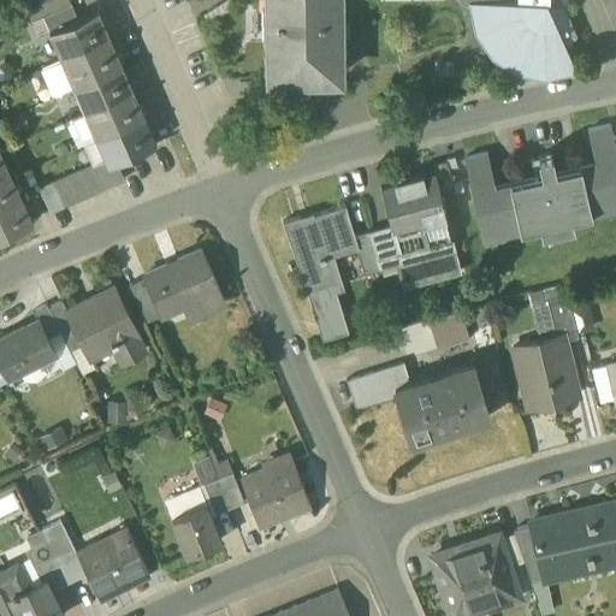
[(31,19),(42,15),(71,3),(69,0),(22,0),(30,19),(31,19)]
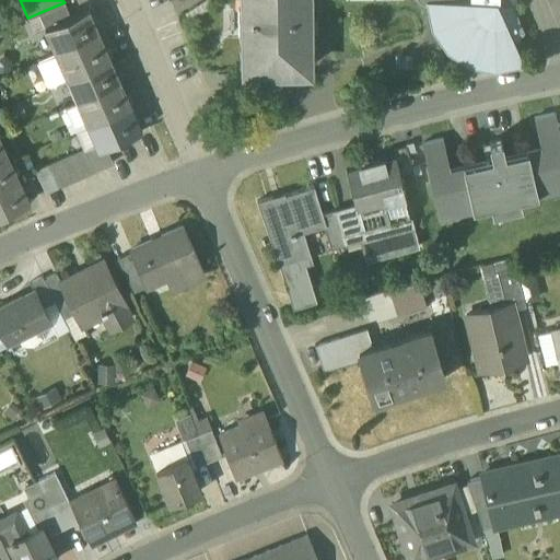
[(243,0),(244,70),(307,69),(305,0),(426,0),(430,3),(431,3),(433,3),(438,26),(451,46),(471,59),(475,51),(494,55),(517,50),(513,42),(520,31),(506,0),(243,0)]
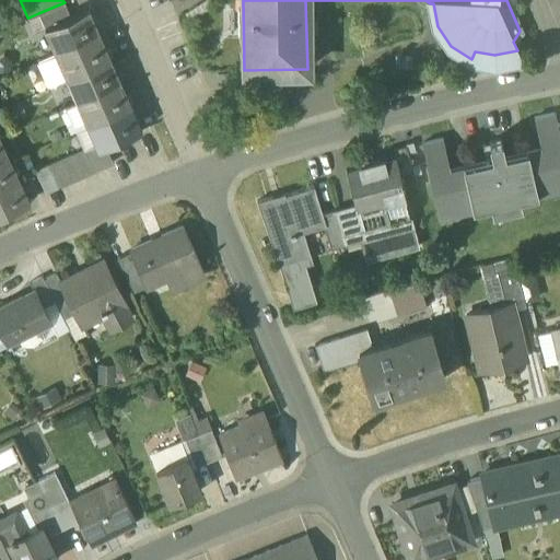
[(70,16),(65,2),(38,13),(44,27),(70,16)]
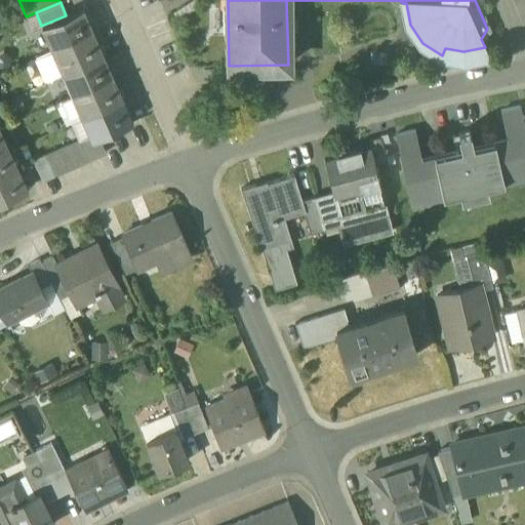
[(226,29),(225,3),(205,4),(206,30),(226,29)]
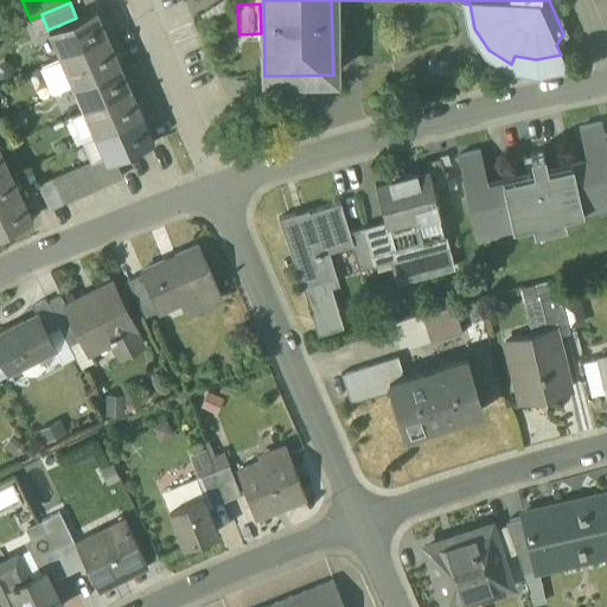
[(48,30),(59,56),(107,36),(96,10),(76,18),(48,30)]
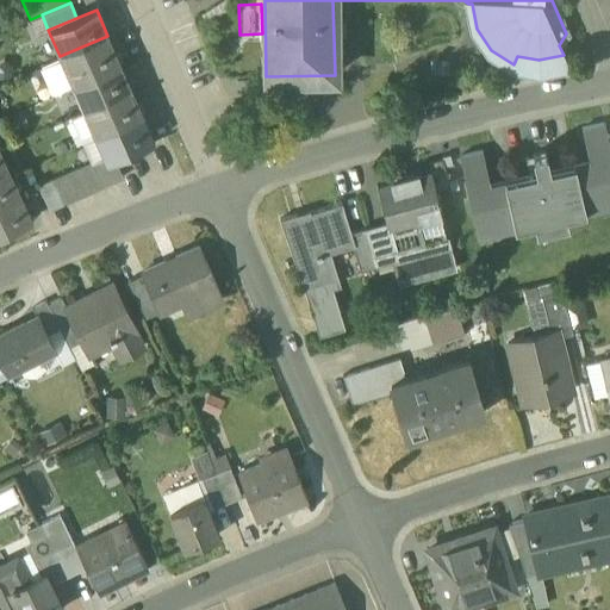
[(119,62),(107,36),(60,56),(60,57),(72,82),(119,62)]
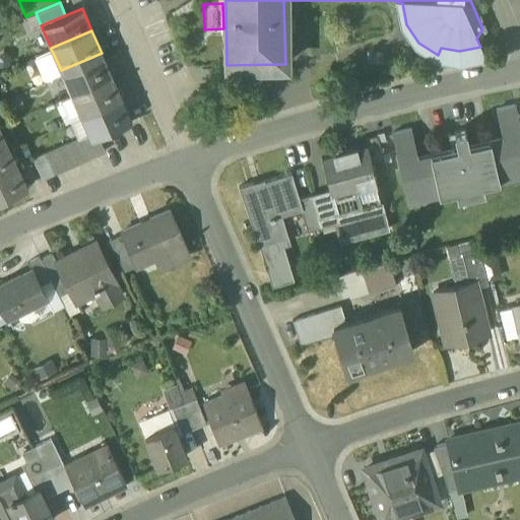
[(46,80),(61,72),(61,70),(51,49),(35,56),(46,80)]
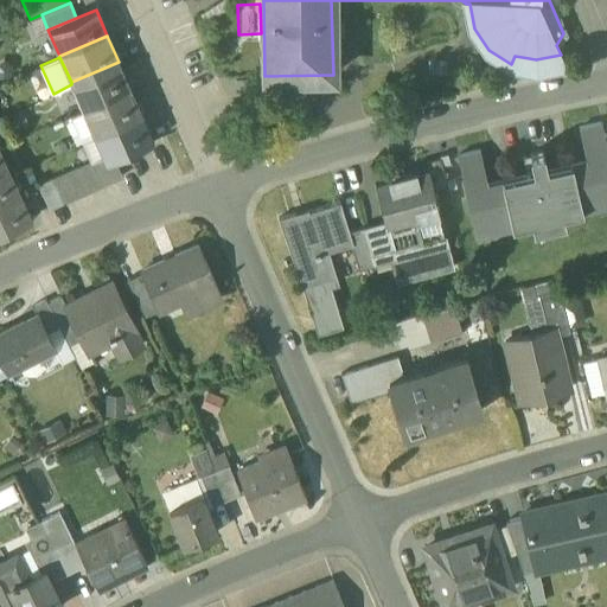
[(129,88),(119,62),(71,82),(71,84),(82,108),(129,88)]
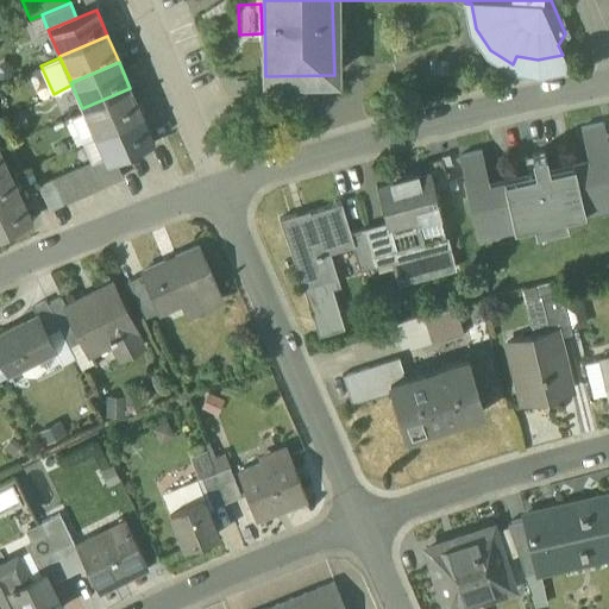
[(142,114),(130,88),(82,108),(83,111),(94,135),(142,114)]
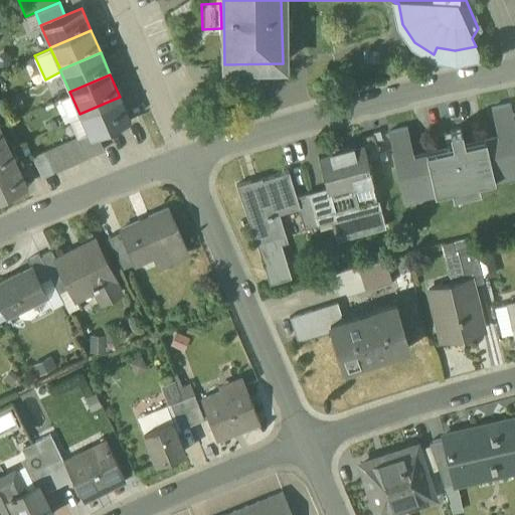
[(79,114),(70,94),(59,99),(65,113),(60,115),(64,123),(68,121),(79,116),(79,114)]
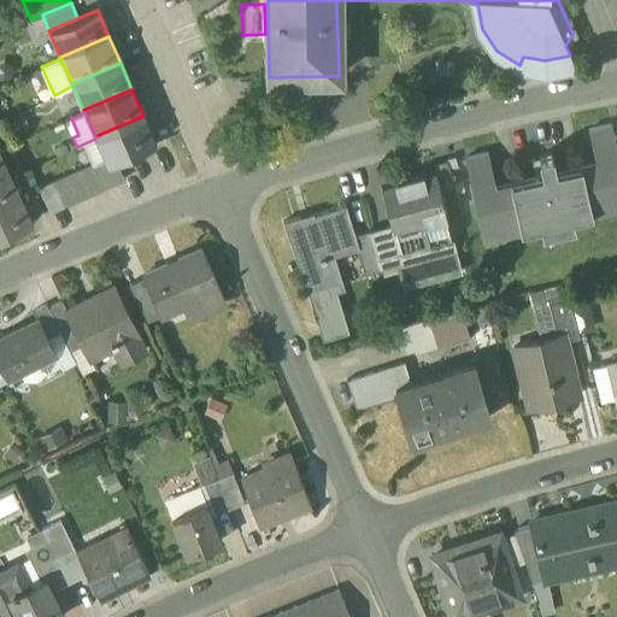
[(156,142),(144,116),(95,136),(95,139),(104,158),(107,164),(116,160),(156,142)]
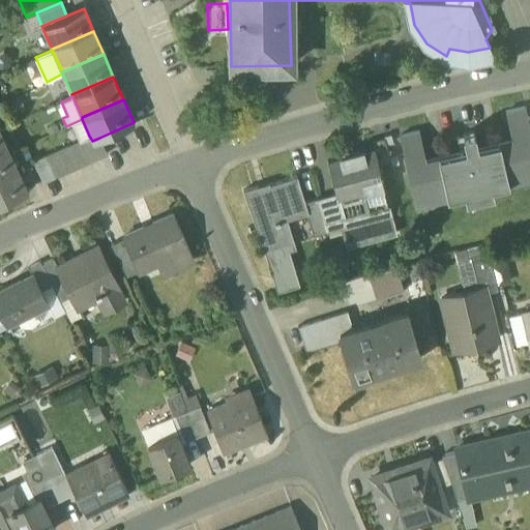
[(500,148),(508,182),(523,178),(522,175),(529,173),(529,130),(527,118),(525,107),(505,112),(510,138),(512,145),(500,148)]
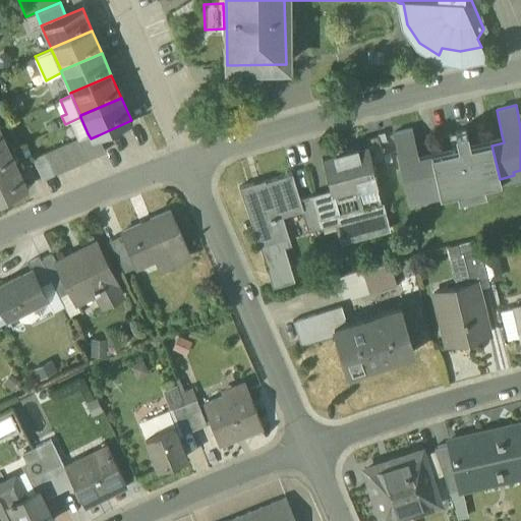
[(69,122),(77,138),(88,133),(80,117),(69,122)]
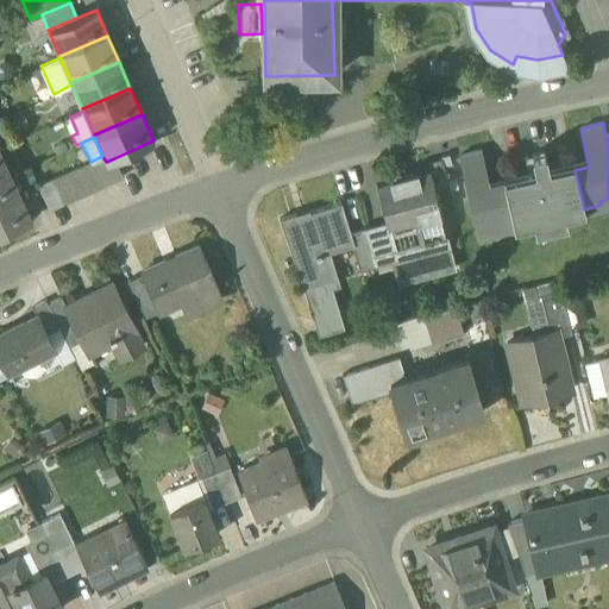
[(513,225),(503,186),(490,189),(488,181),(481,150),(458,156),(475,230),(495,225),(496,230),(513,225)]
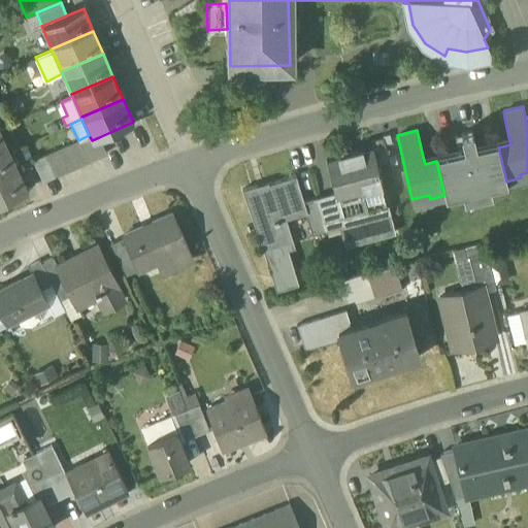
[(472,132),(461,134),(462,140),(464,147),(474,144),(472,132)]
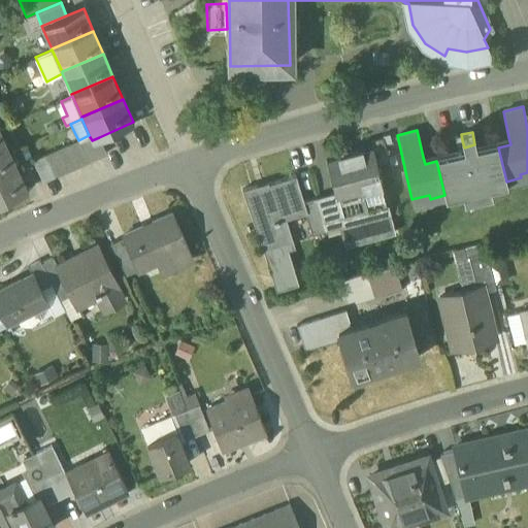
[(88,160),(99,155),(92,140),(89,135),(78,140),(88,160)]
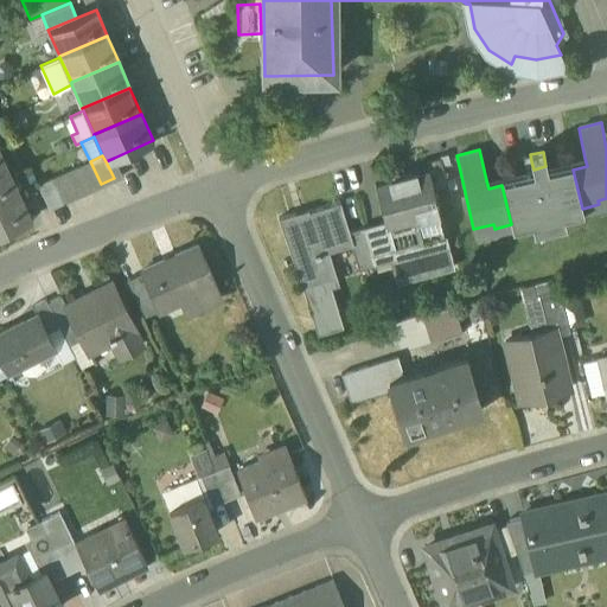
[(114,158),(106,161),(114,178),(121,174),(114,158)]
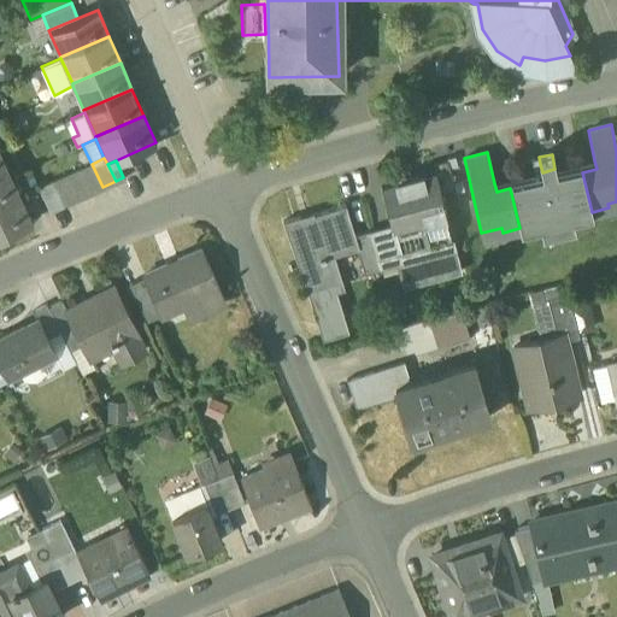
[(436,178),(440,192),(453,188),(446,160),(433,164),(435,172),(436,178)]
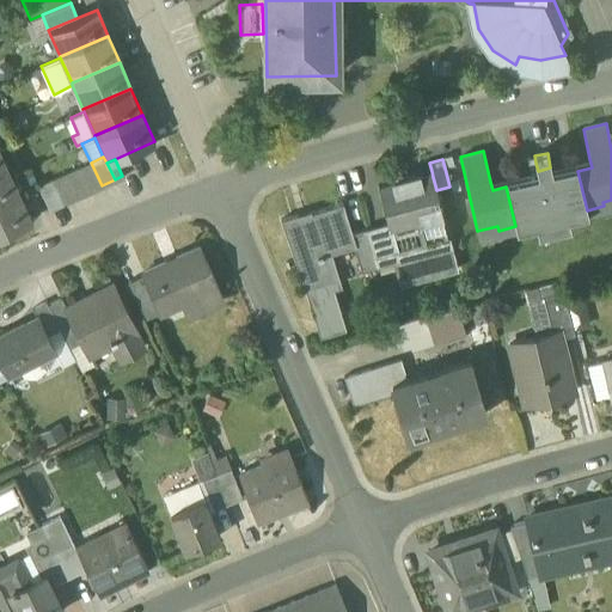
[(530,172),(490,182),(493,190),(506,187),(577,171),(592,167),(589,159),(550,167),(538,171),(530,172)]
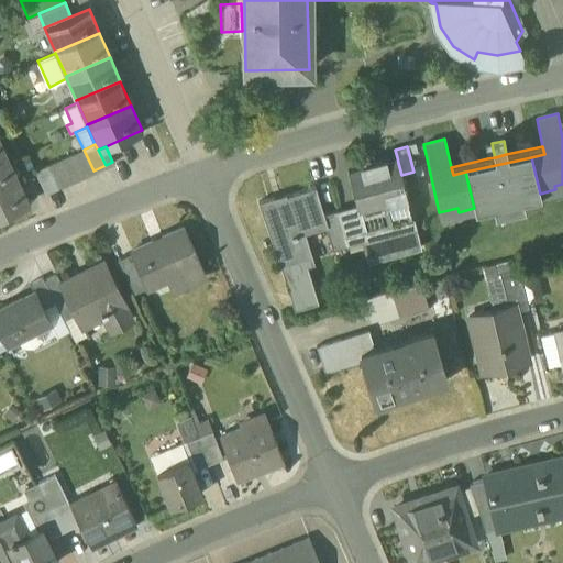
[(81,176),(94,170),(84,150),(72,155),(81,176)]
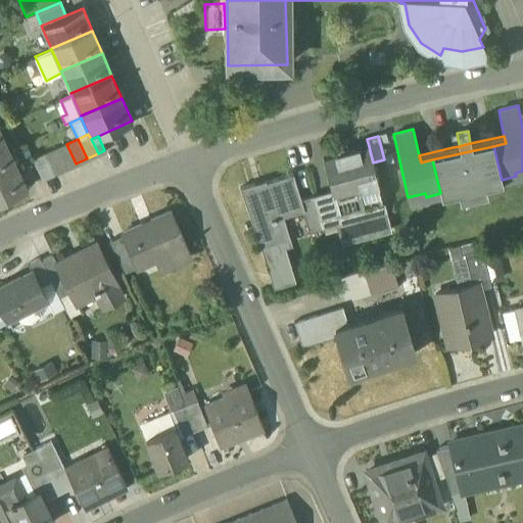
[(460,146),(458,139),(452,140),(453,147),(460,146)]
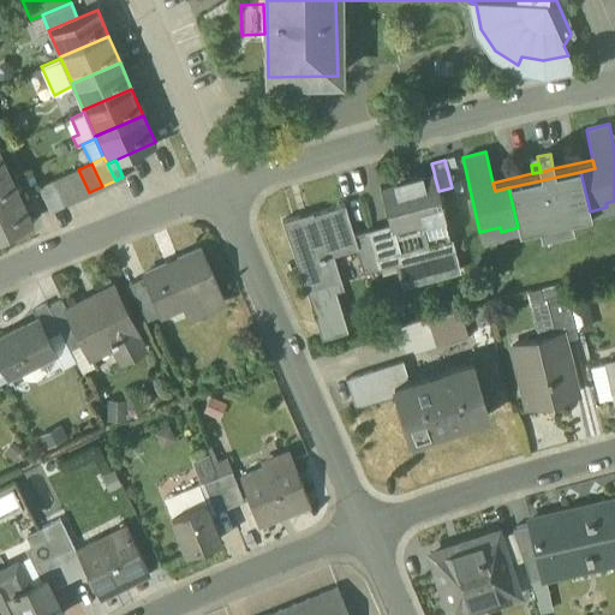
[(0,171),(0,203),(19,195),(7,168),(0,171)]
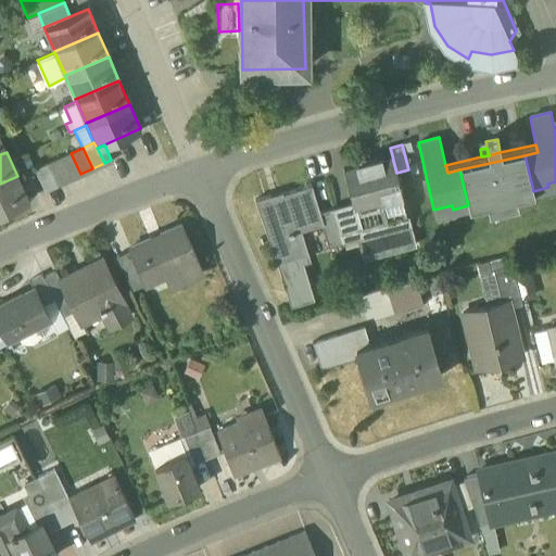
[(68,180),(80,174),(71,153),(59,158),(68,180)]
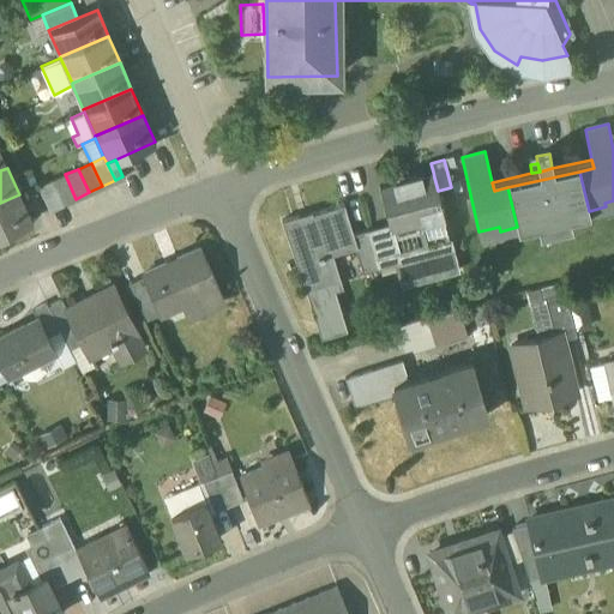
[(433,172),(411,178),(413,184),(434,178),(433,172)]
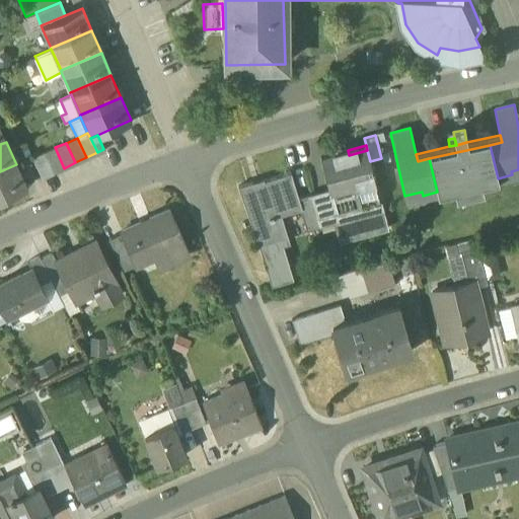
[(498,178),(490,145),(429,158),(437,192),(453,189),(480,181),(498,178)]
